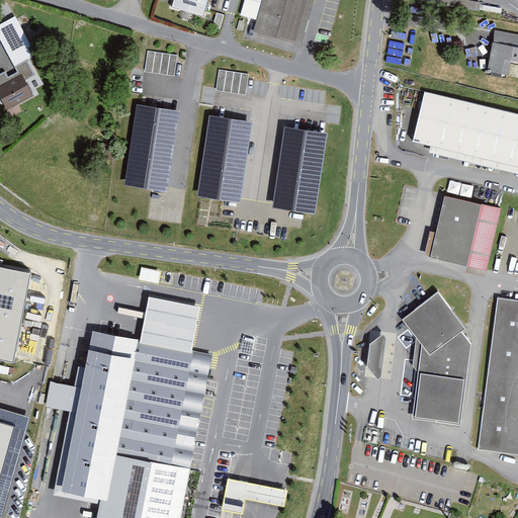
[(206,0),(173,0),(171,10),(202,18),(206,0)]
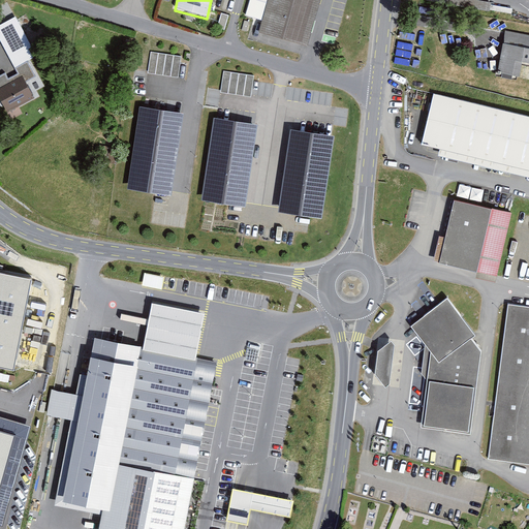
[(319,0),(268,0),(259,34),(308,47),(319,0)]
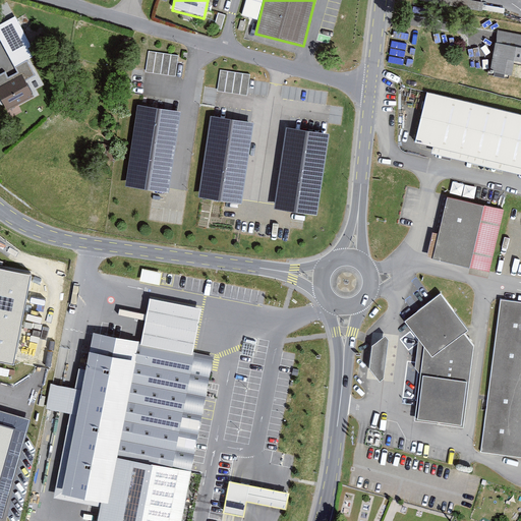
[(0,23),(0,38),(14,65),(27,58),(33,55),(29,47),(32,45),(15,15),(0,23)]
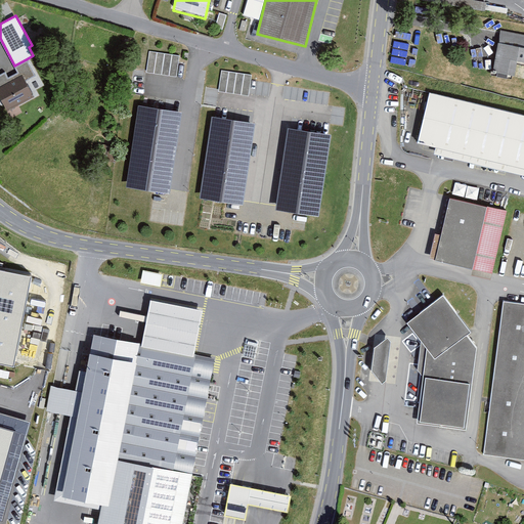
[(523,37),(498,32),(490,74),(513,78),(514,66),(523,68),(523,37)]
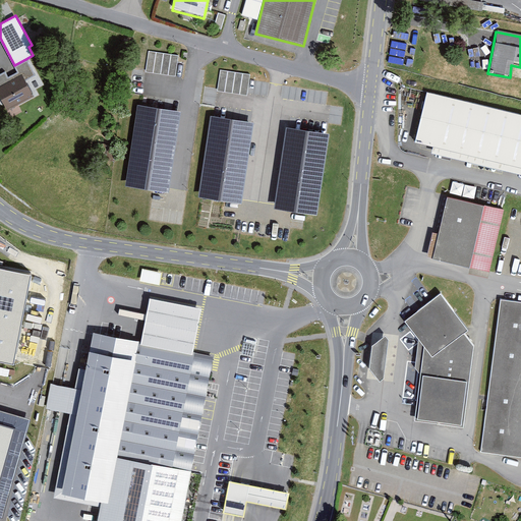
[(146,71),(175,75),(178,55),(149,51),(146,71)]
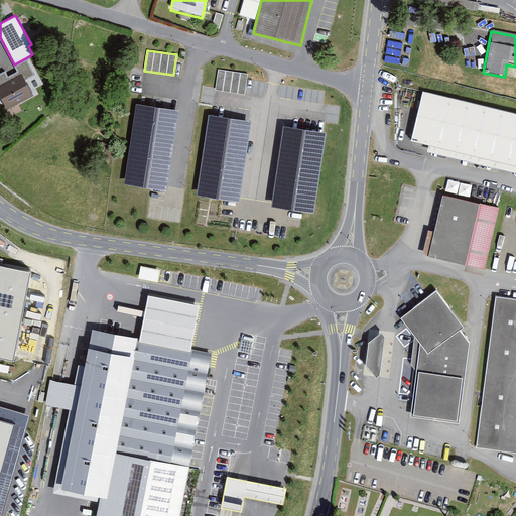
[(6,71),(0,73),(0,95),(7,109),(34,94),(26,80),(36,75),(27,57),(14,65),(17,71),(8,76),(6,71)]
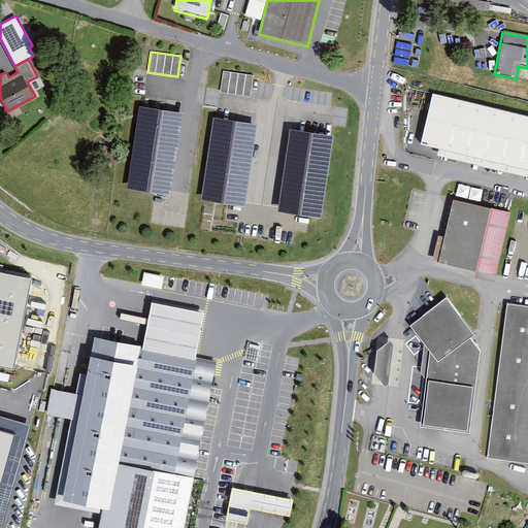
[(221,91),(251,96),(254,74),(224,70),(221,91)]
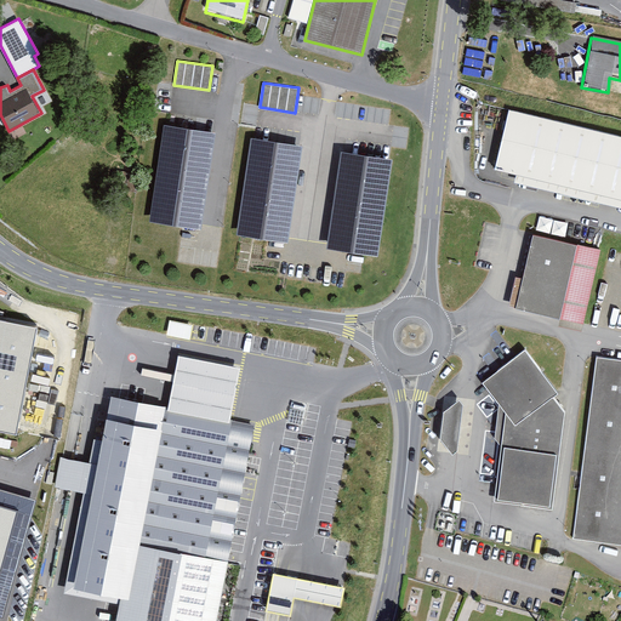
[(620,134),(510,108),(495,171),(520,177),(519,183),(620,205),(620,134)]
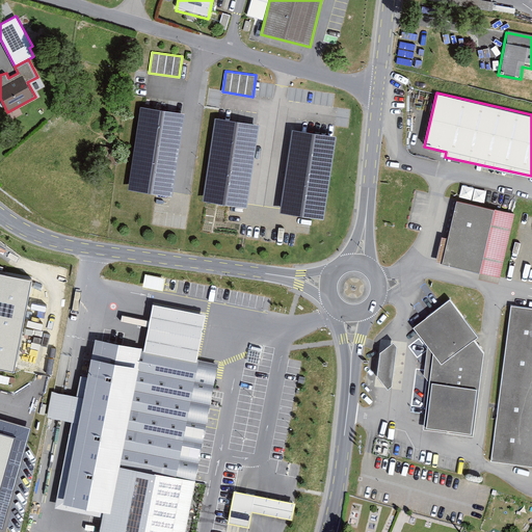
[(184,112),(141,106),(128,187),(171,194),(184,112)]
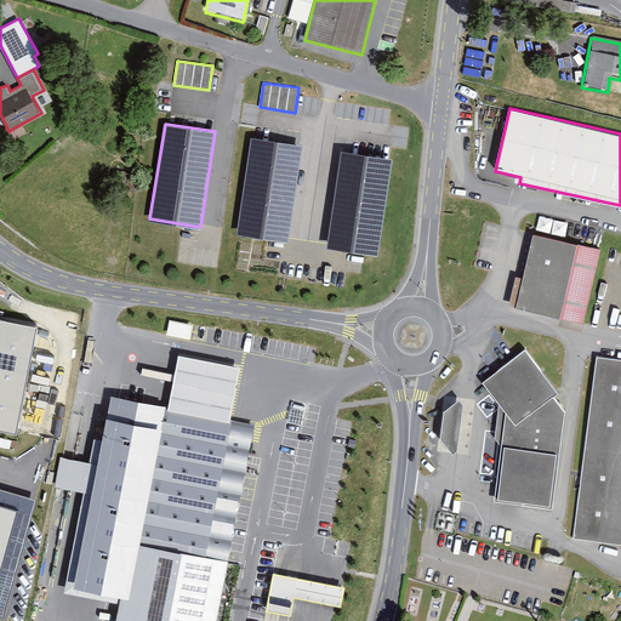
[(303,143),(251,136),(237,232),(289,240),(303,143)]
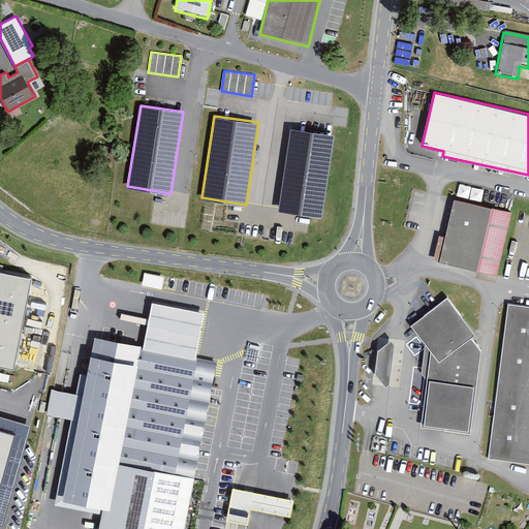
[(335,133),(290,127),(278,210),(322,216),(335,133)]
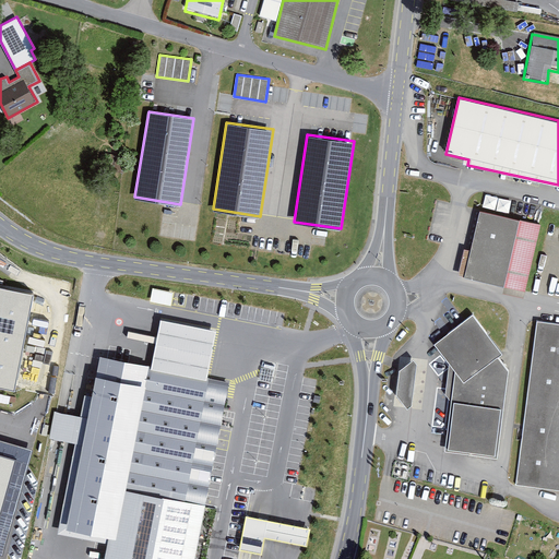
[(509,210),(511,199),(486,194),(484,204),(509,210)]
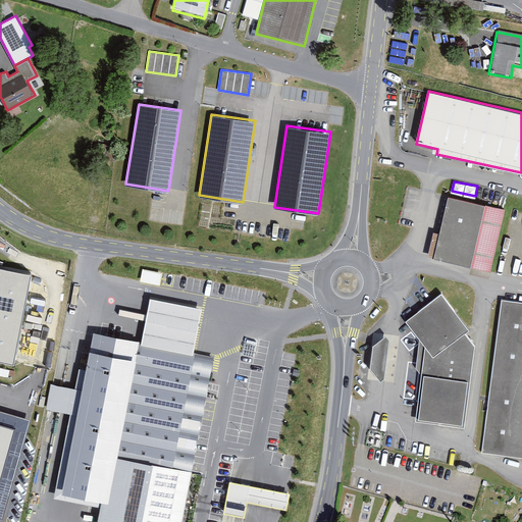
[(503,211),(447,198),(431,259),(487,273),(503,211)]
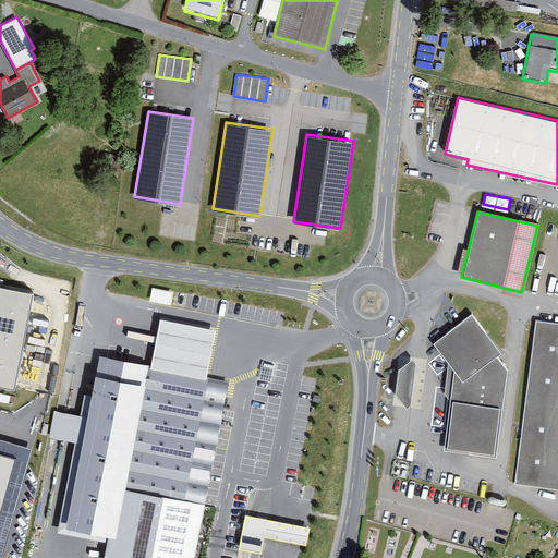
[(36,289),(0,281),(0,385),(16,389),(36,289)]
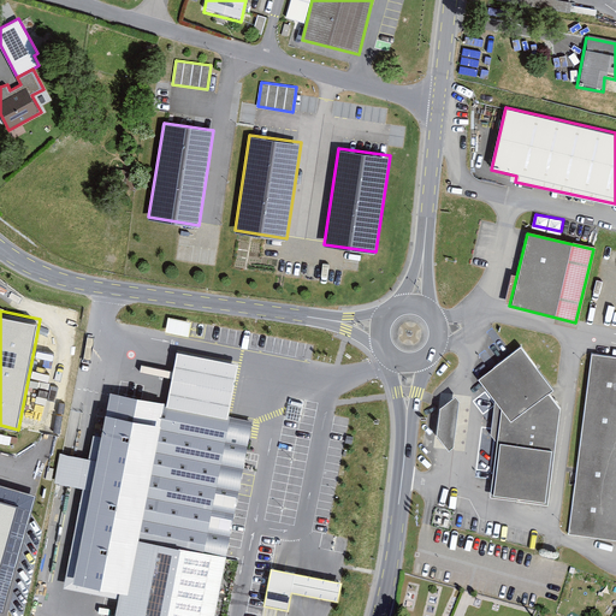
[(191,321),(169,317),(165,331),(189,336),(191,321)]
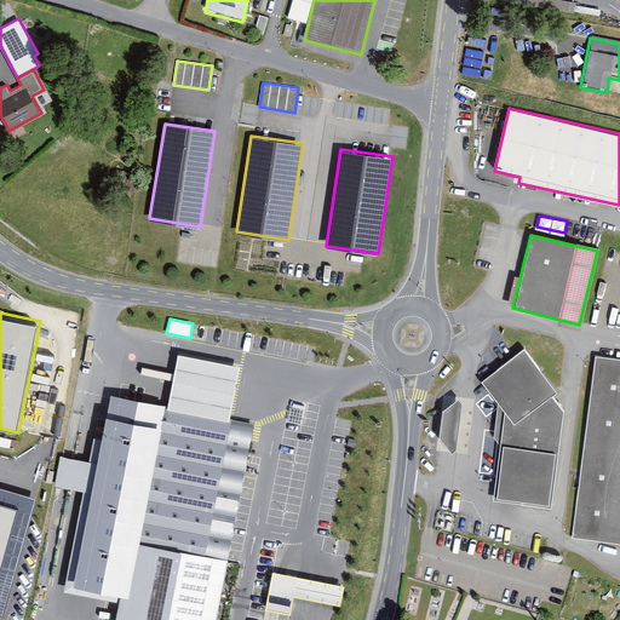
[(493,501),(551,509),(564,413),(552,397),(557,394),(524,351),(482,383),(499,405),(495,440),(500,446),(493,501)]
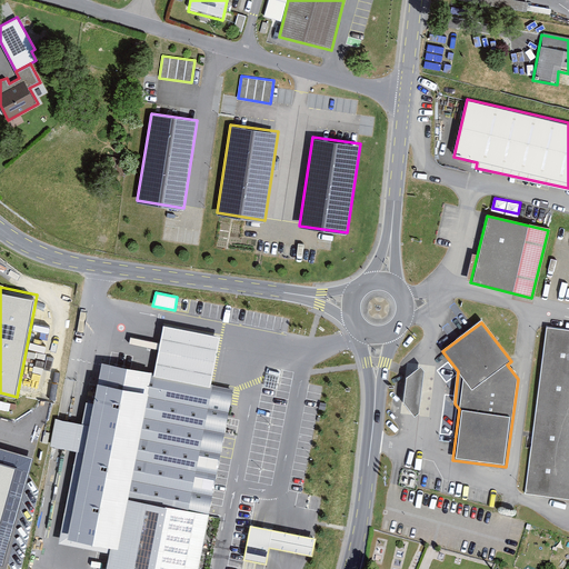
[(568,328),(547,326),(526,493),(568,498),(568,328)]
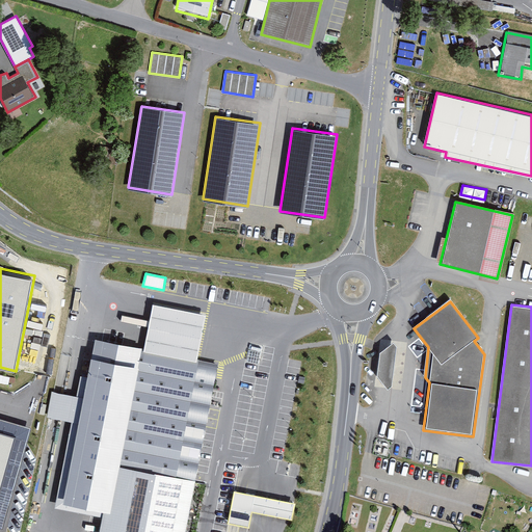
[(200,360),(103,339),(71,497),(111,503),(106,531),(189,531),(201,469),(218,364),(200,360)]
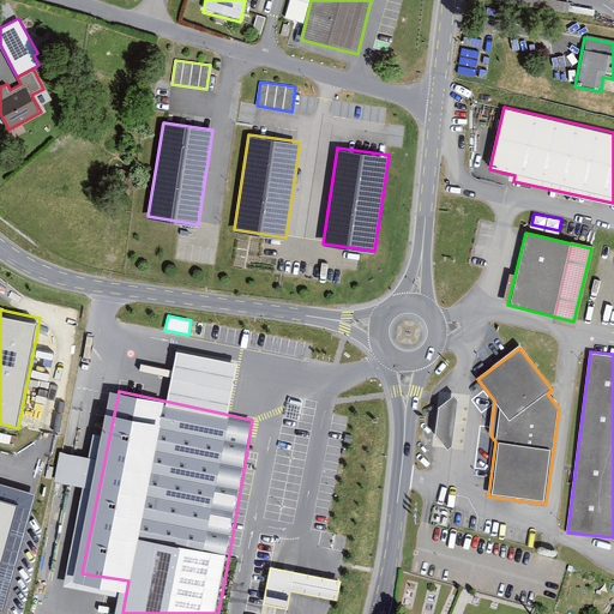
[(453,396),(439,408),(435,434),(447,450),(452,446),(458,401),(453,396)]
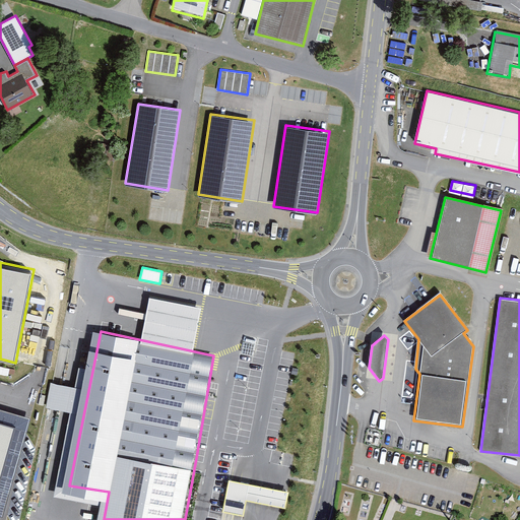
[(0,478),(15,429),(0,424),(0,478)]
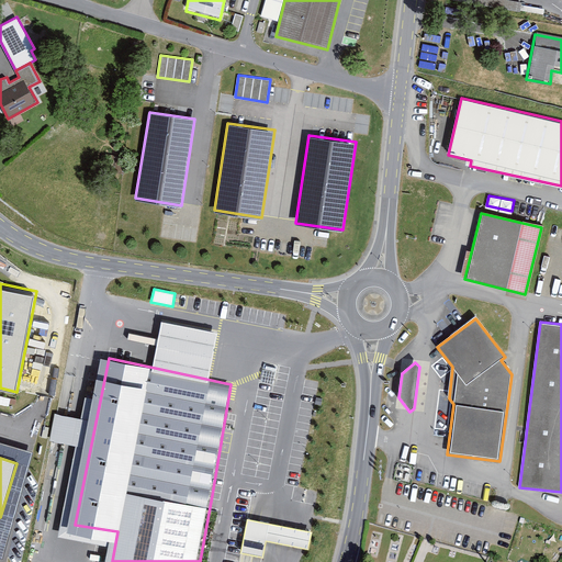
[(267,539),(270,523),(248,518),(242,552),(263,557),(267,539)]
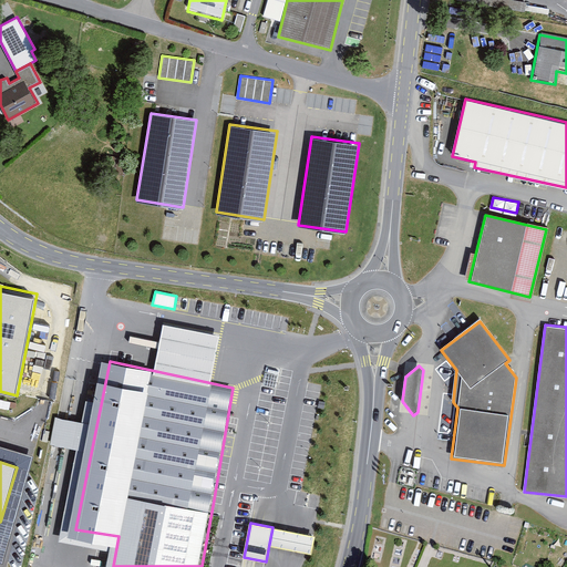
[(272,527),(269,544),(311,552),(315,535),(272,527)]
